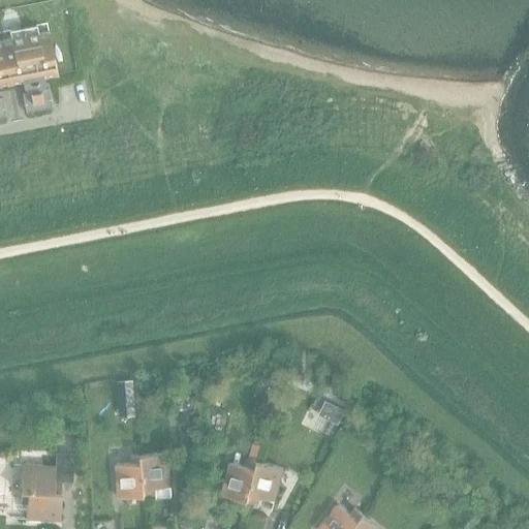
[(24,36),(32,79),(57,73),(49,31),(24,36)]
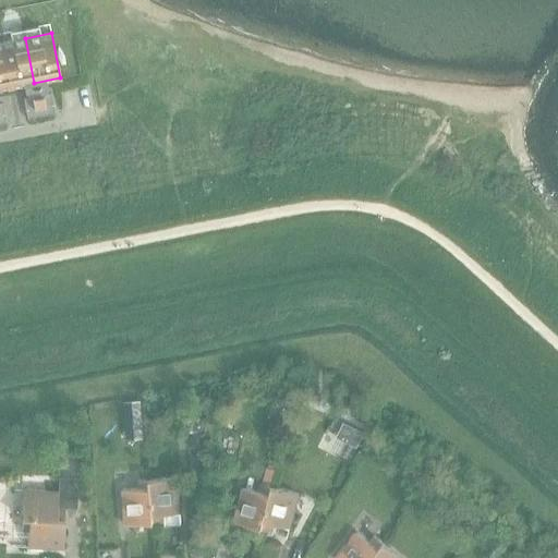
[(10,87),(34,83),(25,38),(1,43),(10,87)]
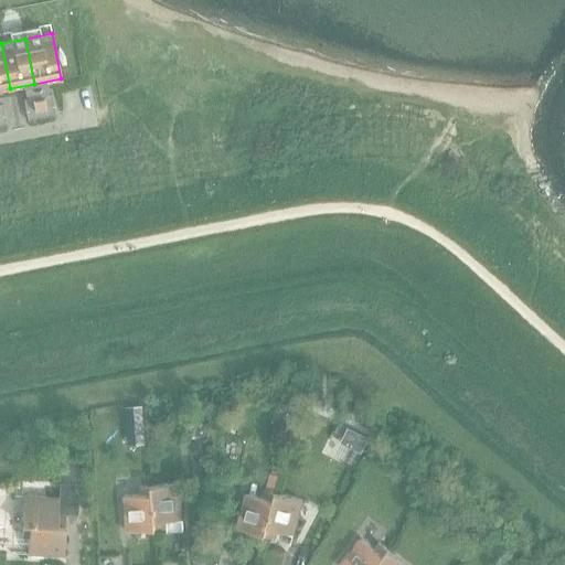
[(0,91),(10,88),(1,43),(0,43),(0,91)]
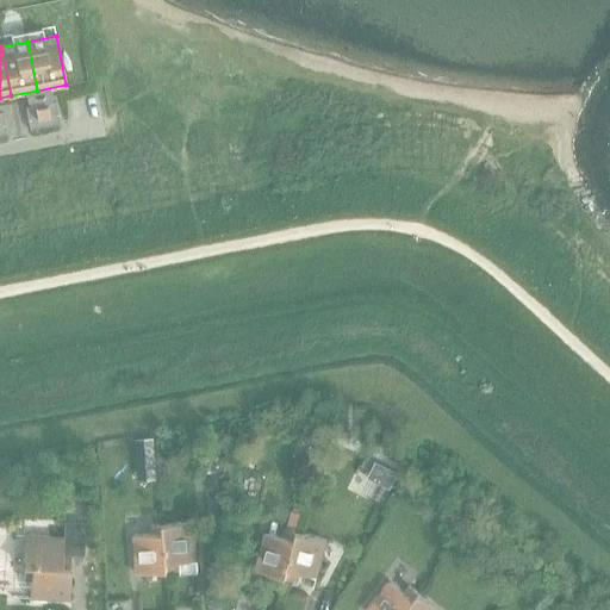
[(29,129),(60,123),(55,103),(45,104),(48,116),(37,117),(35,106),(25,107),(29,129)]
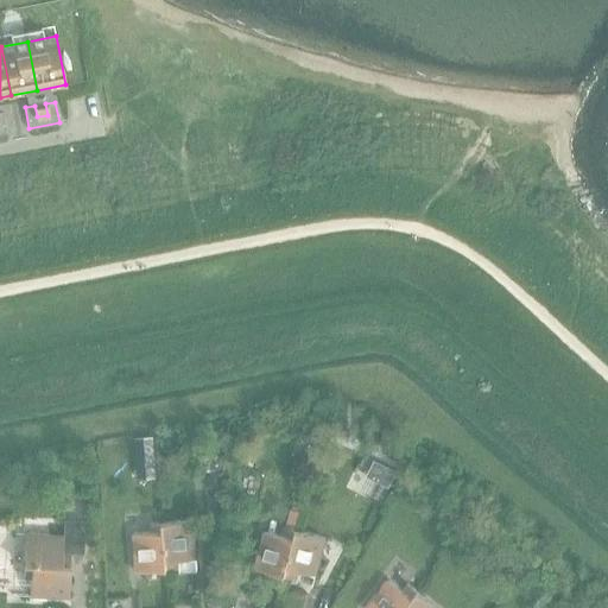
[(396,469),(374,460),(367,476),(388,486),(396,469)]
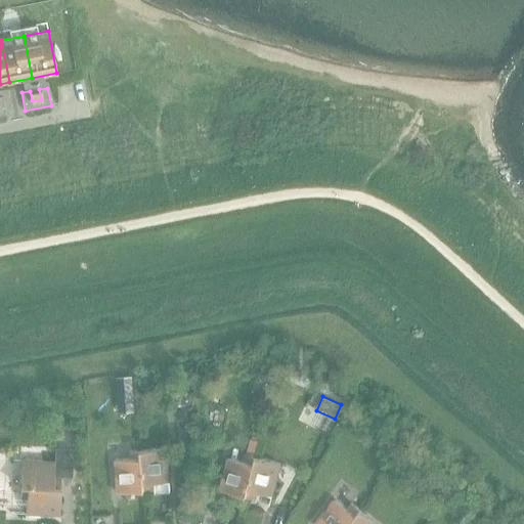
[(140,450),(142,490),(154,490),(153,482),(169,481),(166,448),(140,450)]
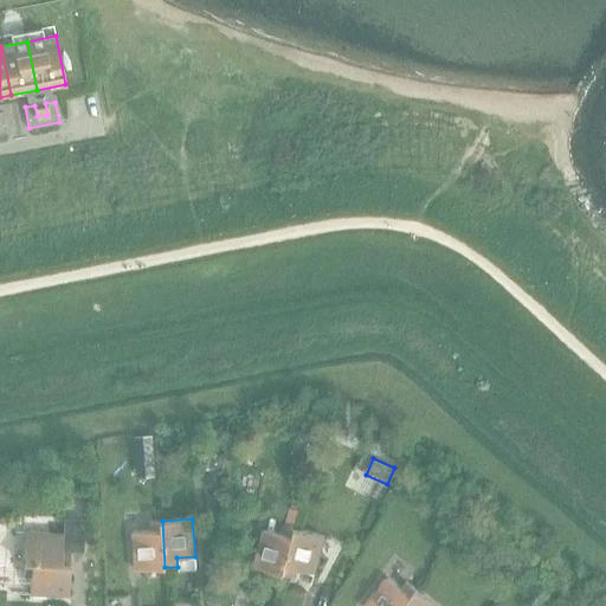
[(135,569),(165,567),(162,521),(149,522),(149,530),(131,532),(135,569)]
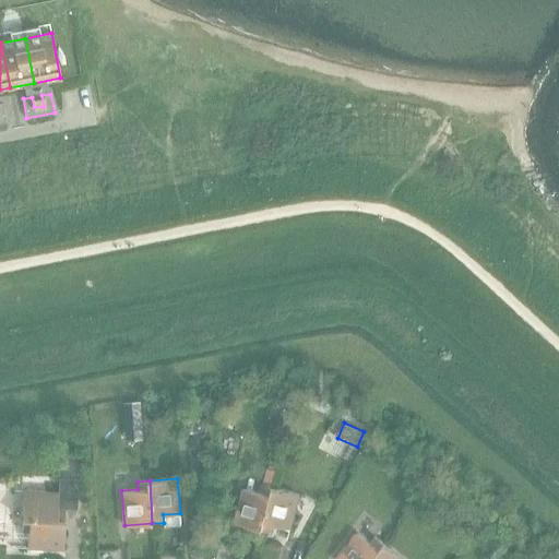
[(261,530),(271,487),(260,485),(258,492),(242,488),(234,522),(261,530)]
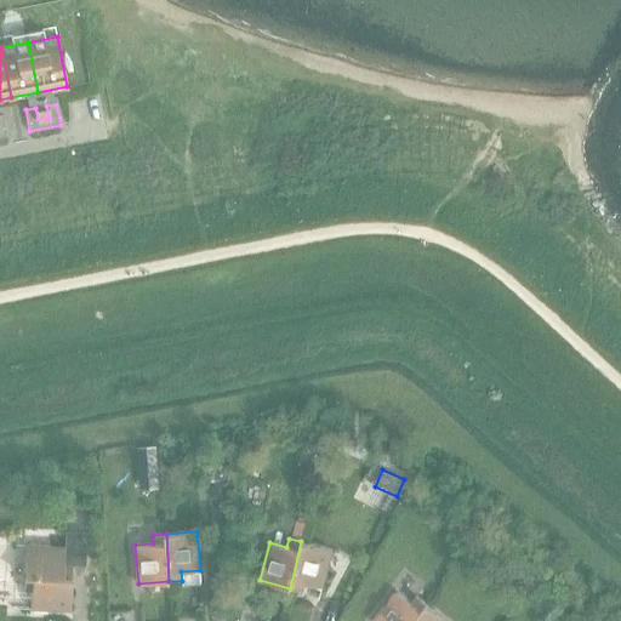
[(301,541),(290,588),(302,591),(319,596),(322,587),(332,550),(301,541)]
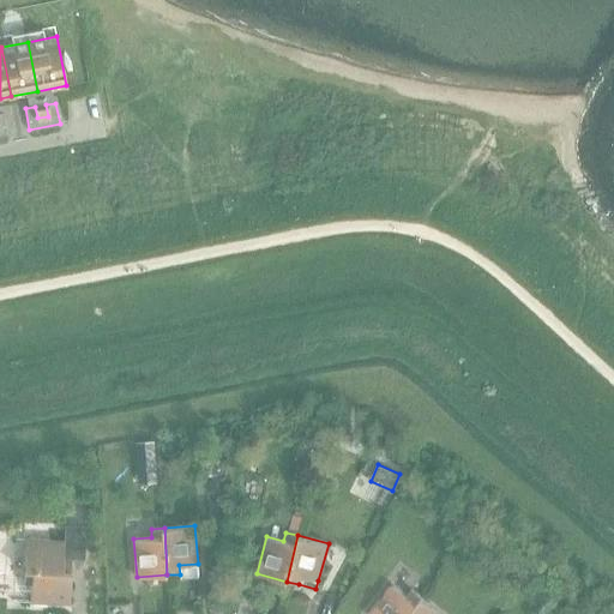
[(30,601),(68,603),(71,559),(62,559),(62,541),(24,539),(22,583),(31,583),(30,601)]
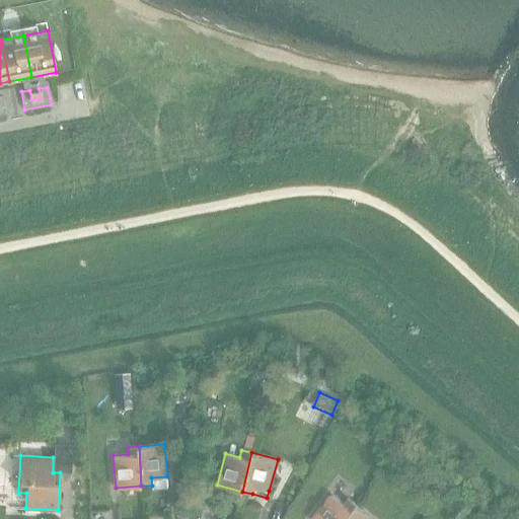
[(344,518),(356,504),(348,498),(343,504),(330,494),(311,518),(344,518)]
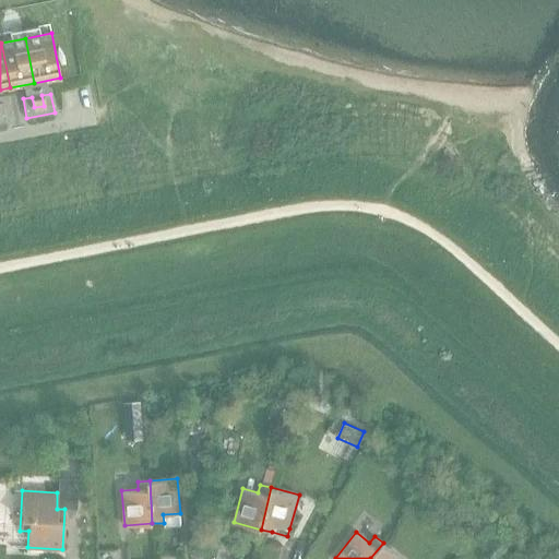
[(404,558),(383,543),(370,558),(404,558)]
